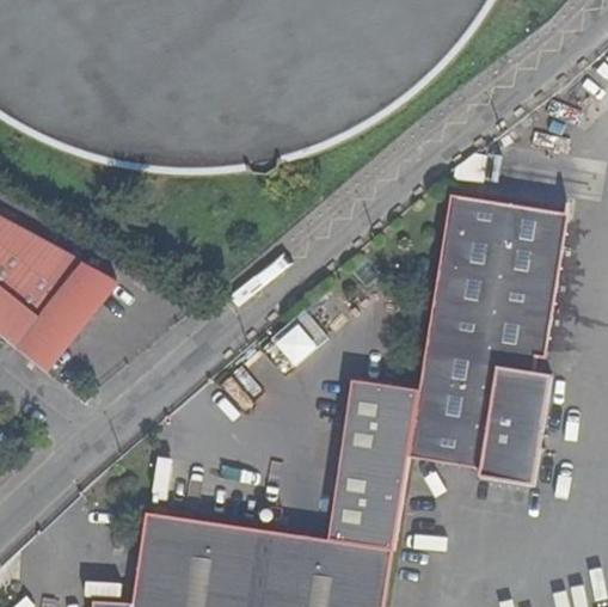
[(455,170),(483,173),(486,147),(473,146),(456,159),(455,170)]
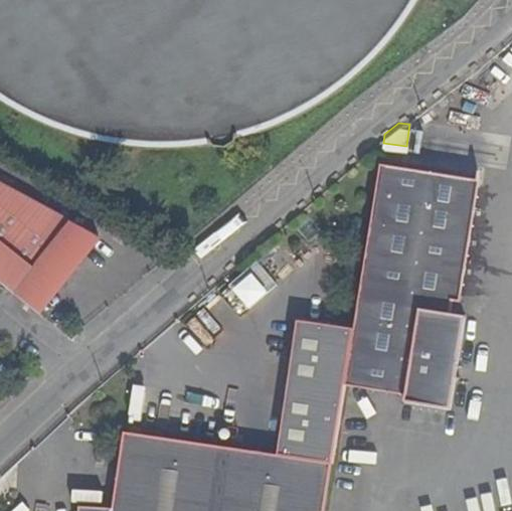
[(381,157),(346,381),(407,390),(405,398),(452,405),(467,311),(452,309),(454,296),(461,297),(481,173),(381,157)]
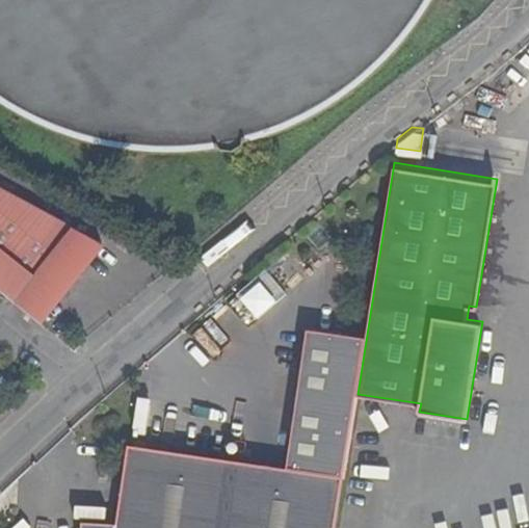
[(0,288),(34,316),(54,292),(56,293),(100,239),(0,184),(0,288)]
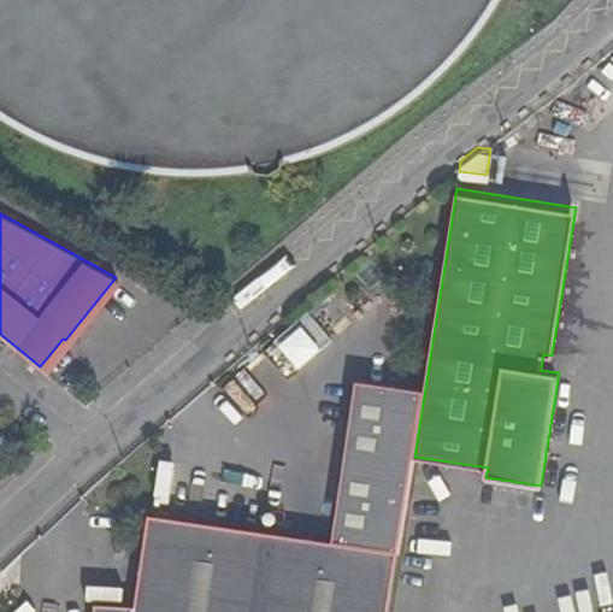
[(307,309),(273,339),(298,365),(331,335),(307,309)]
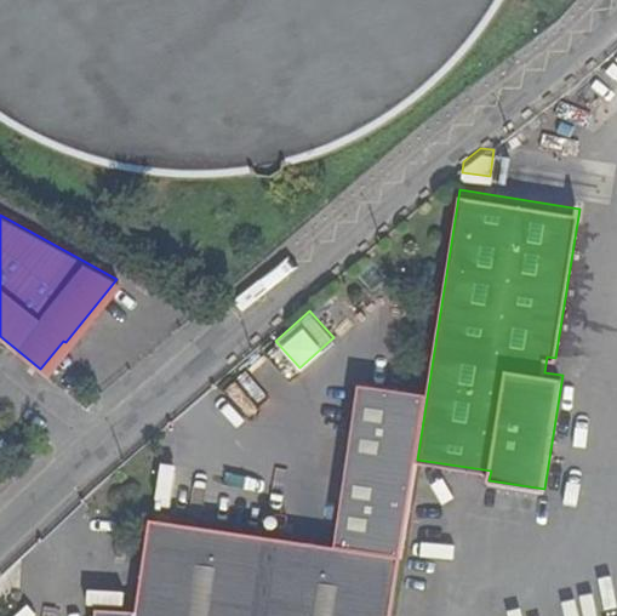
[(388,615),(423,397),(355,386),(330,547),(276,540),(221,530),(147,518),(133,610),(131,615),(388,615)]
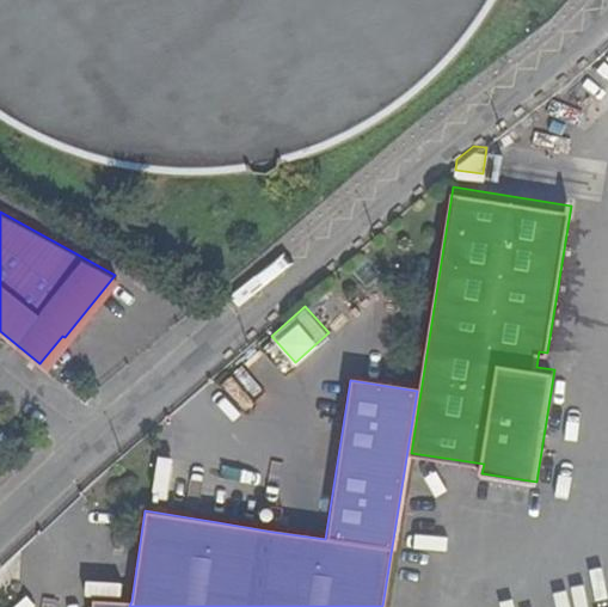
[(122,594),(122,580),(88,580),(88,594),(122,594)]
